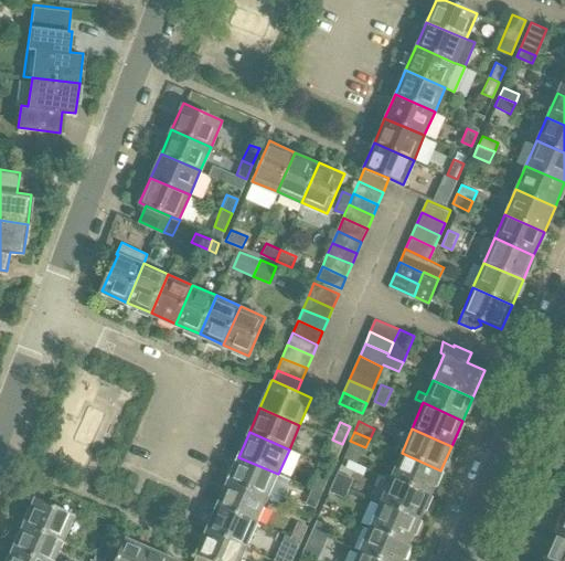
[(342,444),(332,440),(326,453),(336,457),(342,444)]
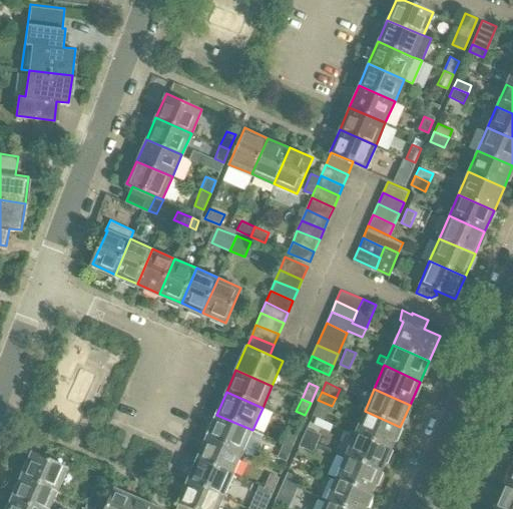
[(365,411),(355,434),(391,450),(400,427),(365,411)]
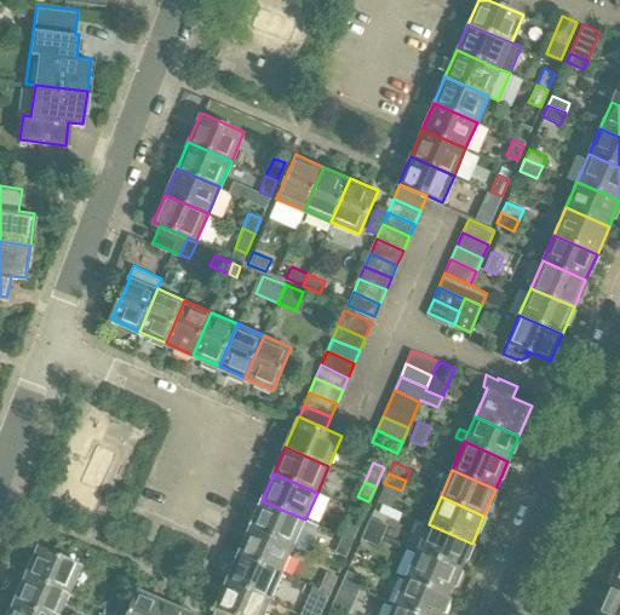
[(305,519),(262,501),(251,527),(293,546),(305,519)]
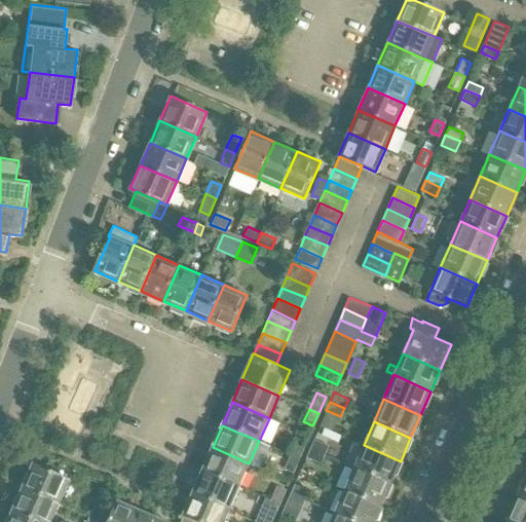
[(309,448),(325,454),(329,443),(314,437),(309,448)]
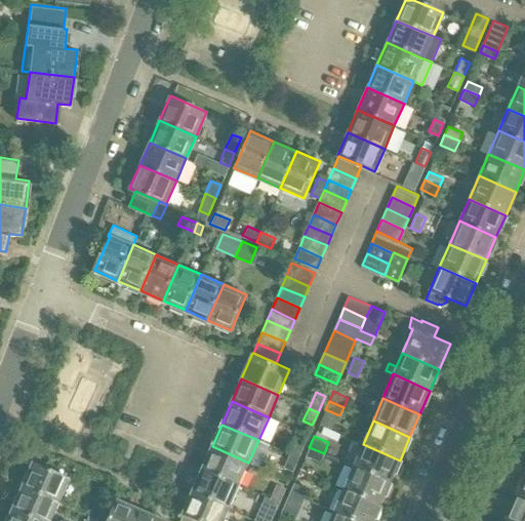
[(296,438),(290,452),(298,455),(305,441),(296,438)]
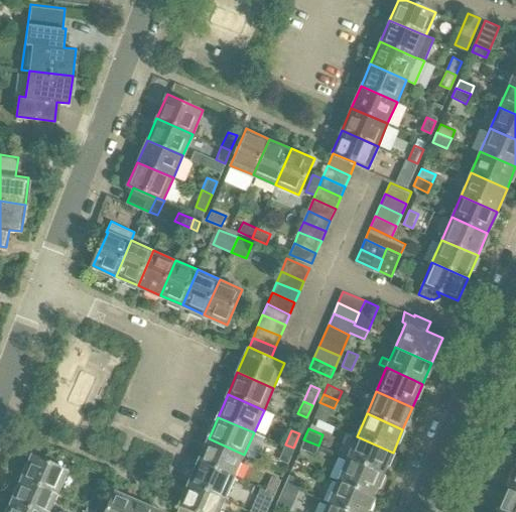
[(357,436),(347,459),(383,474),(393,453),(357,436)]
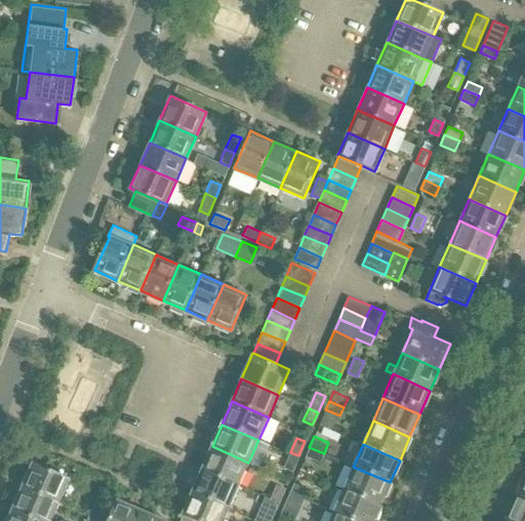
[(248,463),(212,446),(202,469),(239,484),(248,463)]
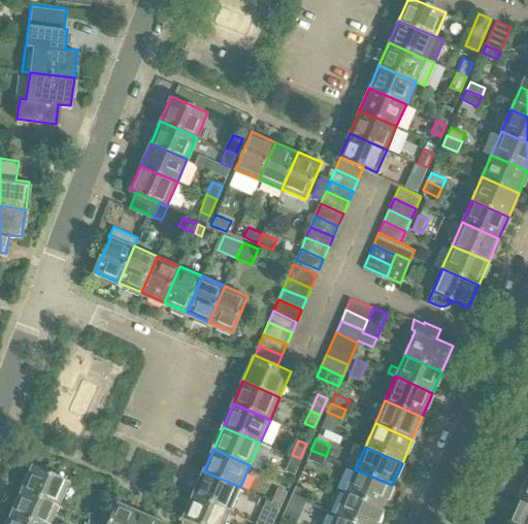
[(326,456),(310,450),(307,457),(323,463),(326,456)]
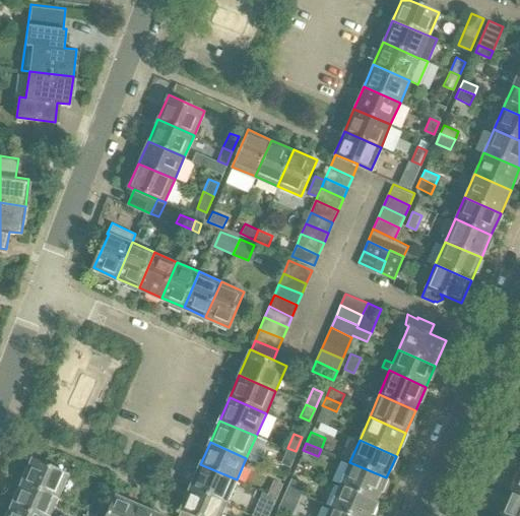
[(296,451),(287,448),(281,462),(289,465),(296,451)]
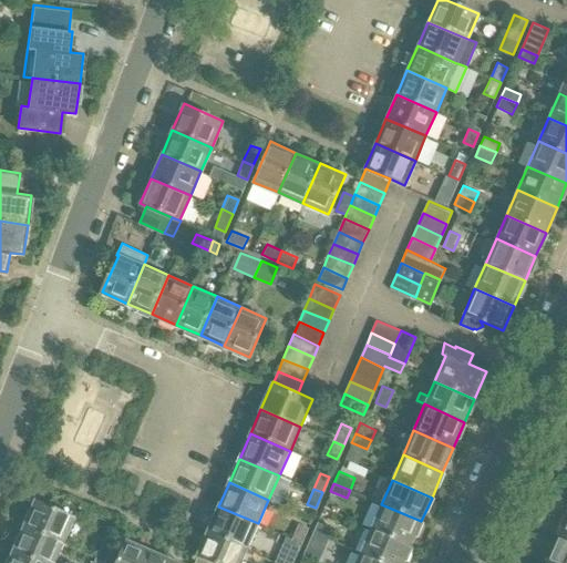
[(75,517),(37,500),(24,525),(64,543),(75,517)]
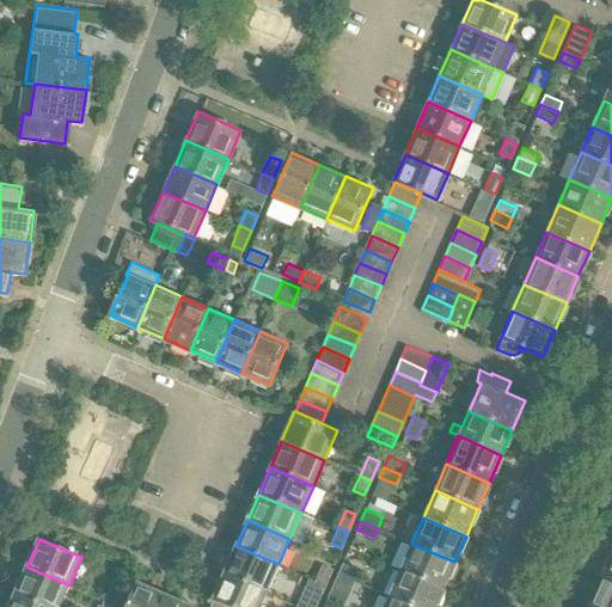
[(411,544),(401,569),(444,588),(454,562),(411,544)]
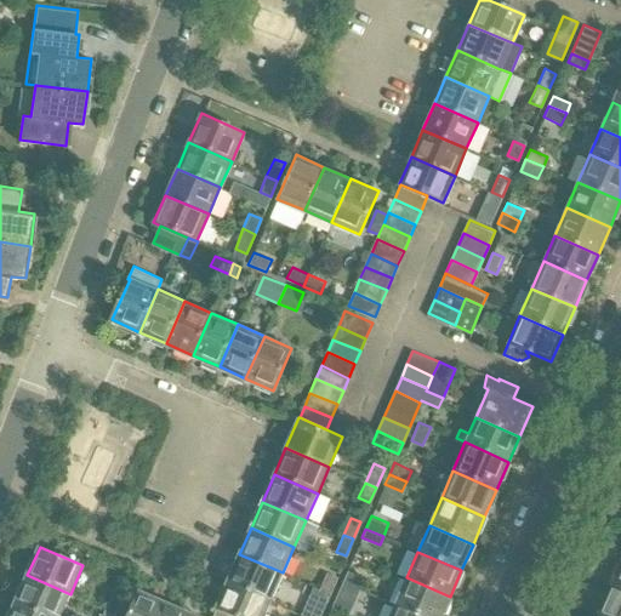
[(283,572),(239,554),(227,582),(271,602),(283,572)]
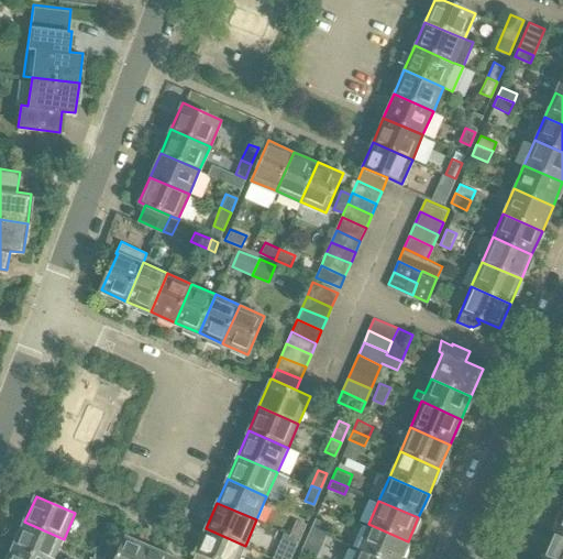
[(562,507),(562,508),(552,532),(562,536),(562,507)]
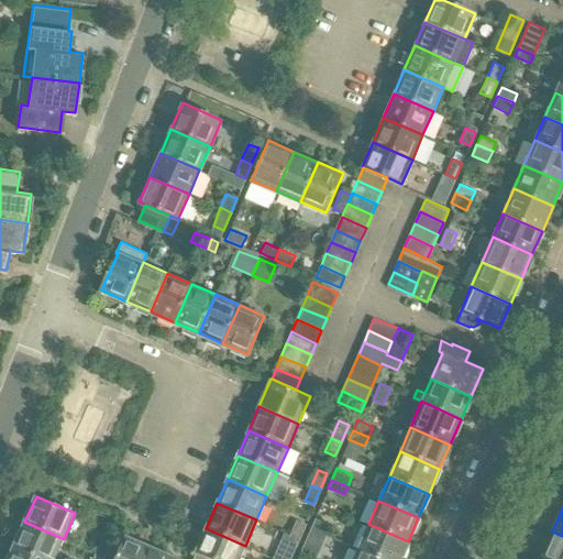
[(310,528),(326,535),(330,524),(315,517),(310,528)]
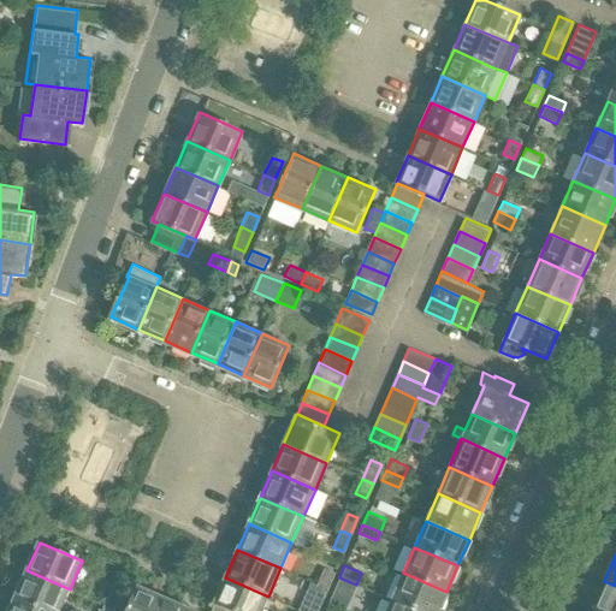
[(317,583),(327,588),(335,571),(325,567),(317,583)]
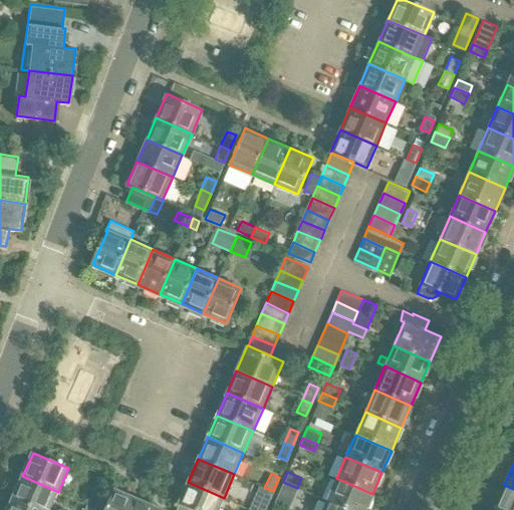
[(50,509),(58,492),(22,476),(13,498),(39,509),(50,509)]
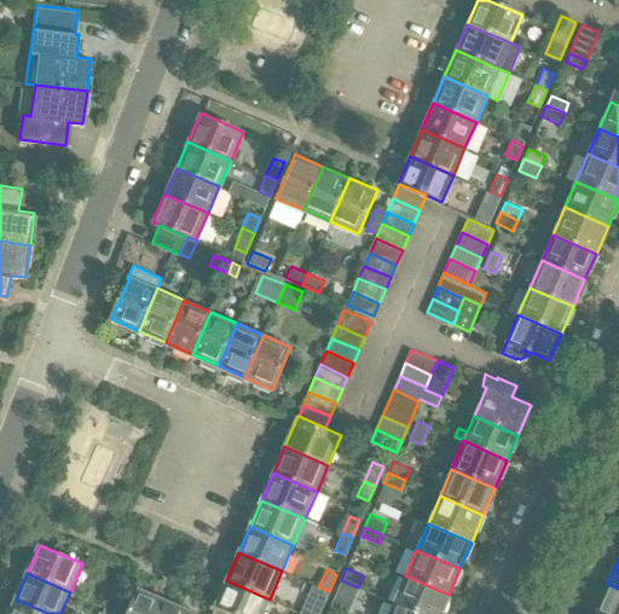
[(405,575),(393,602),(420,613),(439,613),(449,595),(405,575)]
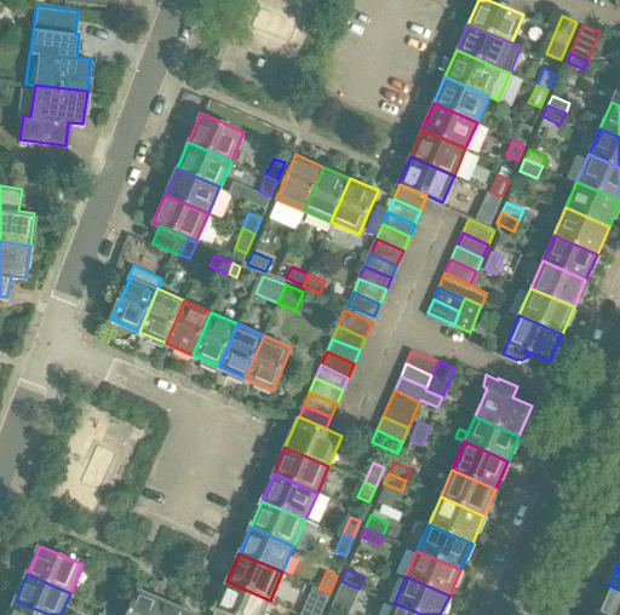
[(217,607),(235,614),(263,614),(270,601),(227,581),(216,607),(217,607)]
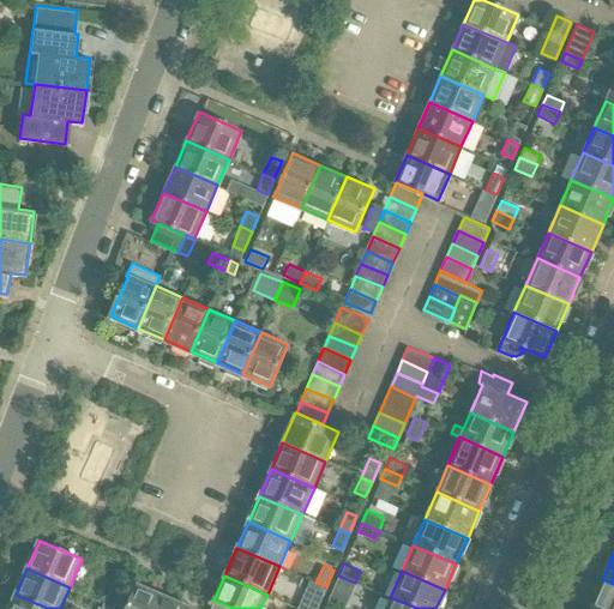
[(355,583),(338,576),(335,585),(351,591),(355,583)]
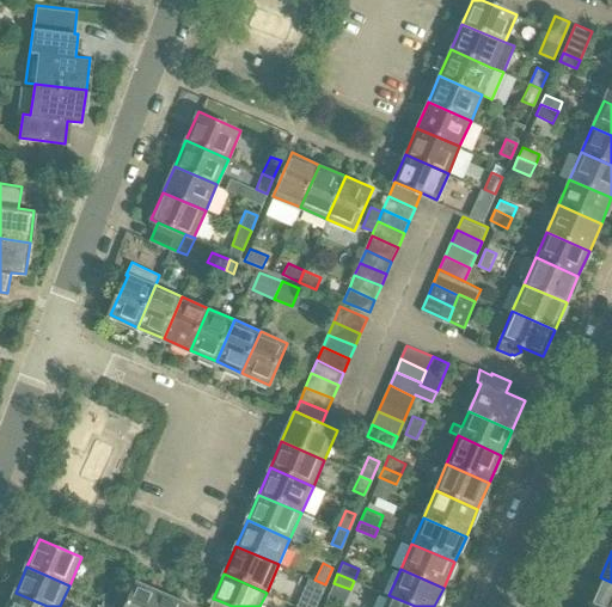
[(611,606),(611,582),(600,577),(589,605),(595,606),(611,606)]
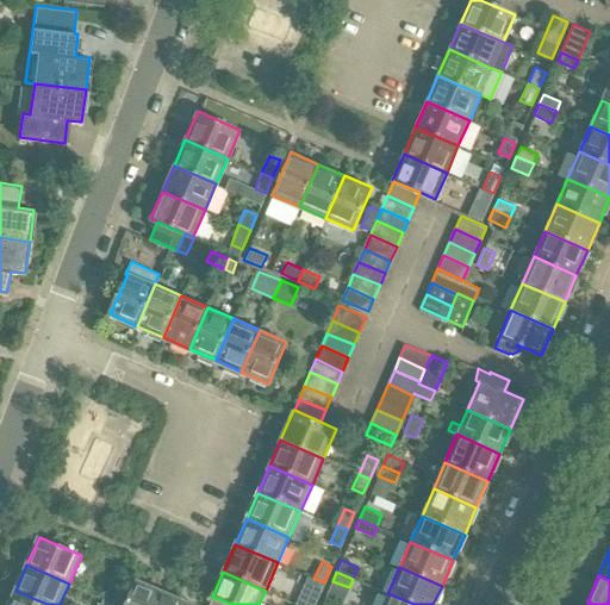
[(324,582),(313,578),(307,594),(317,599),(324,582)]
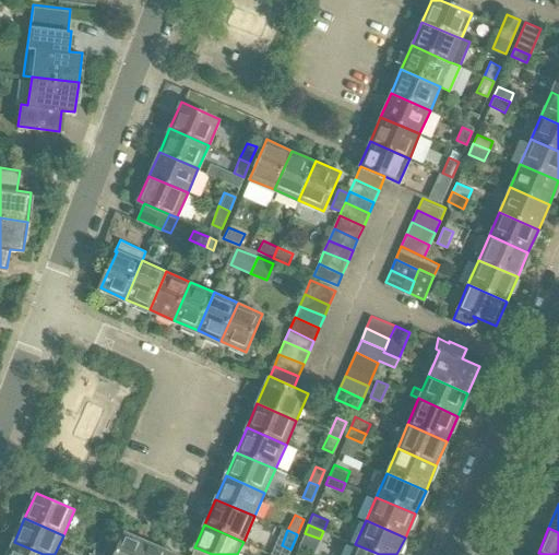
[(94,548),(104,553),(111,536),(102,532),(94,548)]
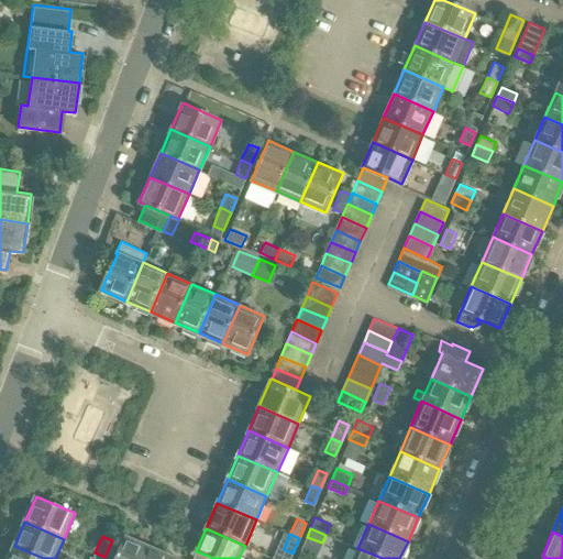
[(117,558),(146,558),(152,547),(128,536),(117,558)]
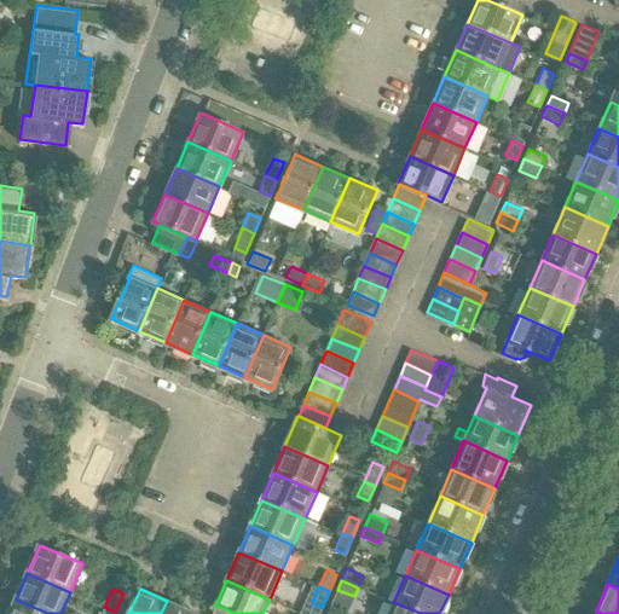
[(47,613),(16,600),(9,613),(47,613)]
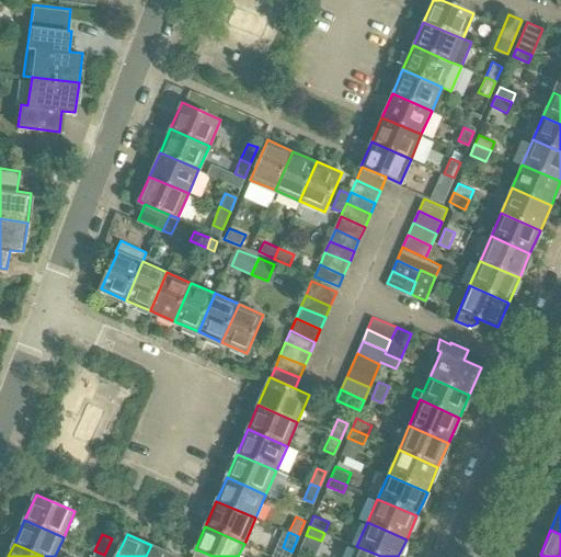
[(151,545),(146,556),(176,556),(151,545)]
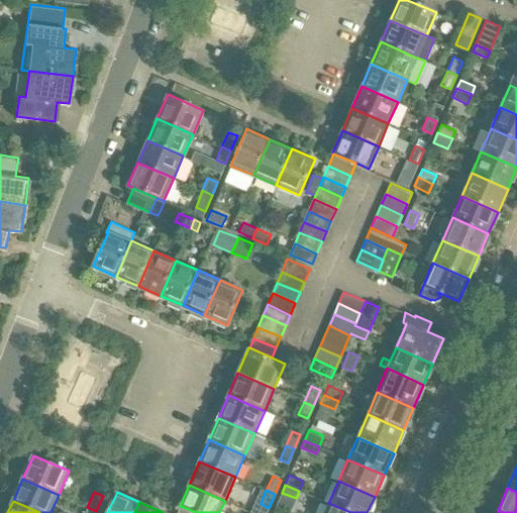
[(350,512),(328,503),(324,512),(350,512)]
